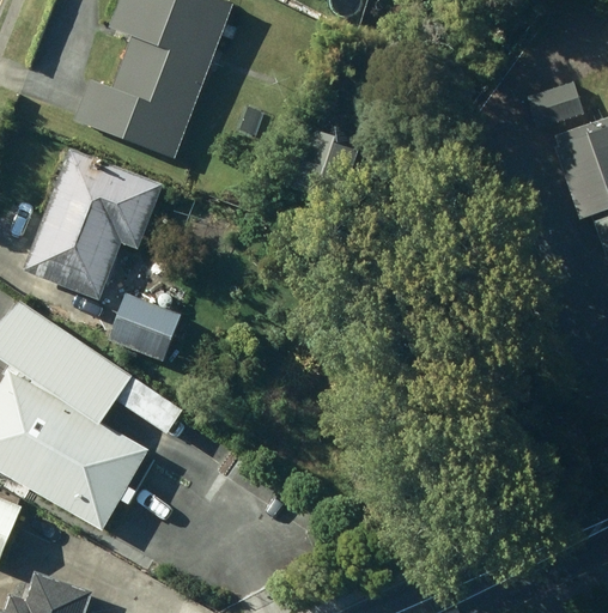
[(120,0),(110,28),(134,36),(115,89),(91,80),(76,121),(176,158),(232,2),(225,0),(120,0)]
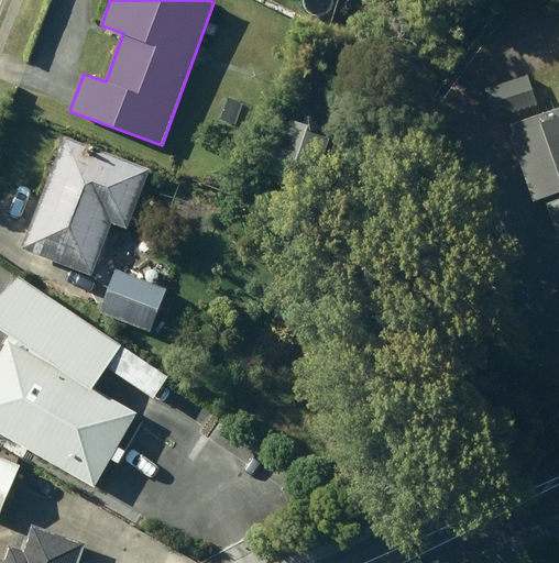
[(300,0),(273,0),(283,6),(284,3),(298,11),(304,1),(300,0)]
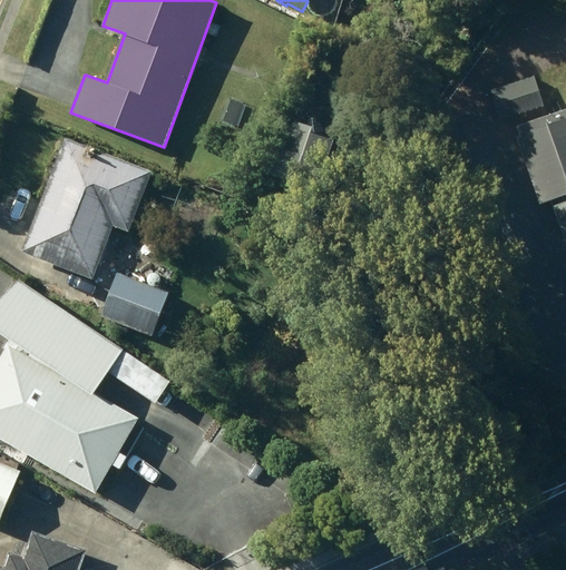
[(536,77),(494,90),(503,117),(545,104),(536,77)]
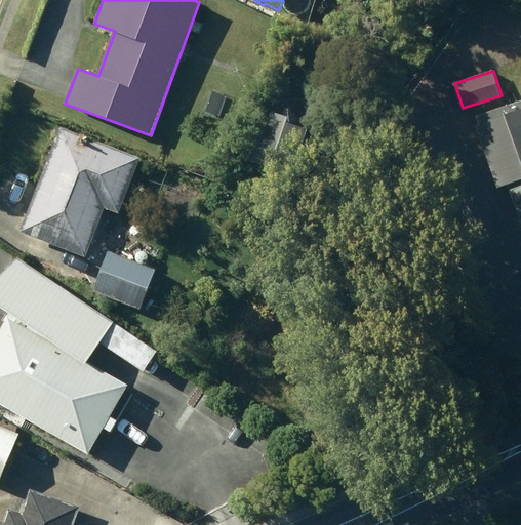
[(520,97),(476,116),(479,122),(473,124),(497,188),(507,184),(520,218),(520,97)]
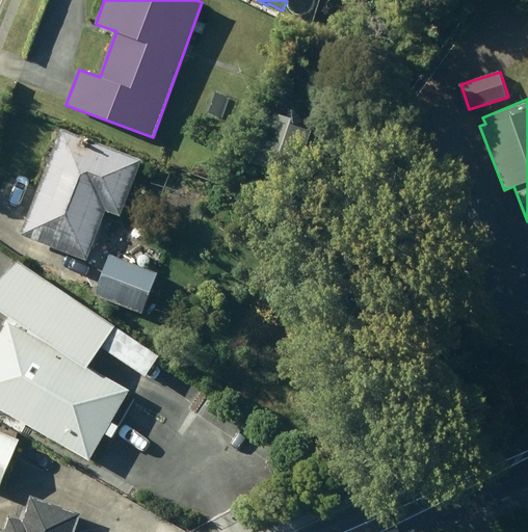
[(252,162),(256,163),(254,168),(305,184),(321,128),(270,112),(263,137),(260,136),(252,162)]
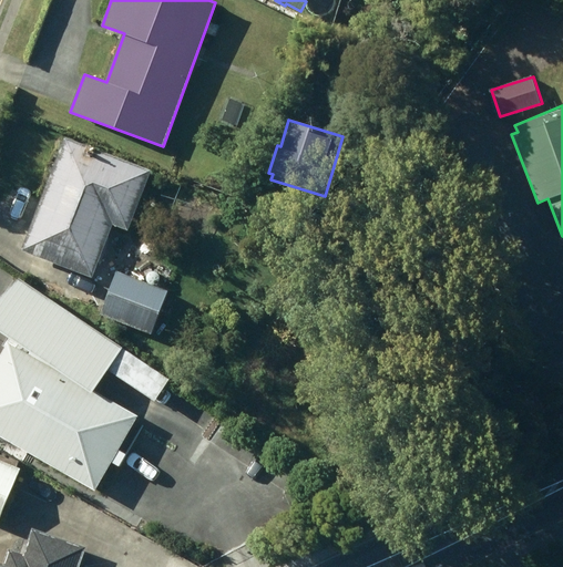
[(67,136),(22,249),(92,276),(112,224),(128,230),(151,169),(67,136)]
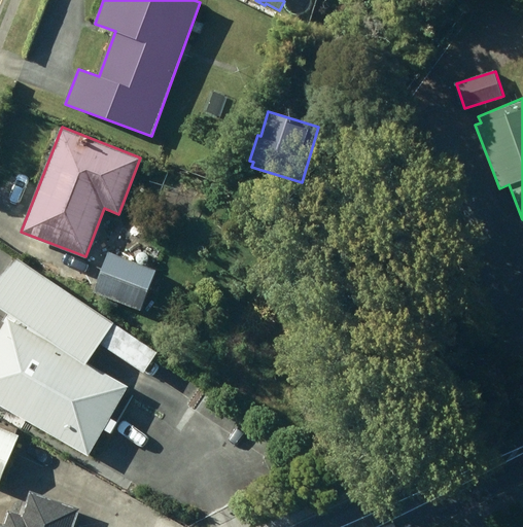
[(108,252),(93,293),(140,311),(155,270),(108,252)]
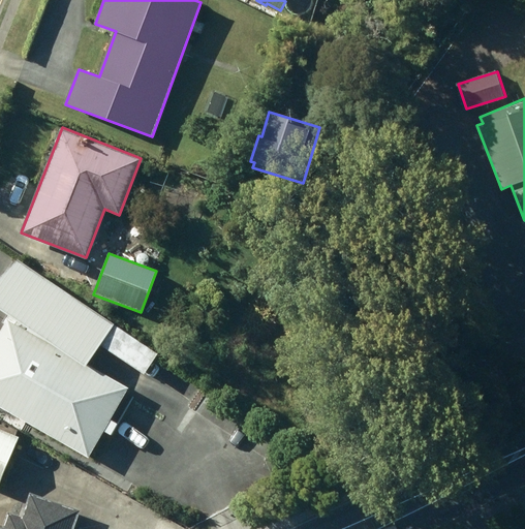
[(0,308),(11,316),(0,336),(0,408),(89,457),(103,430),(112,434),(117,424),(110,419),(127,387),(94,369),(92,372),(84,366),(86,363),(98,343),(144,374),(157,354),(19,261),(0,278),(0,308)]
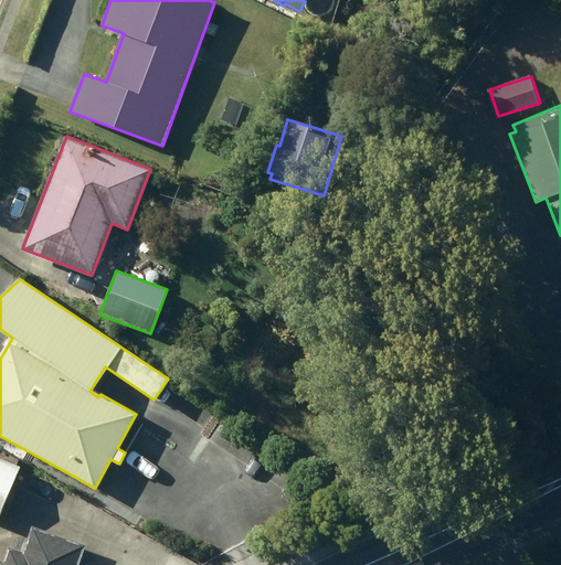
[(0,457),(0,515),(21,466),(0,457)]
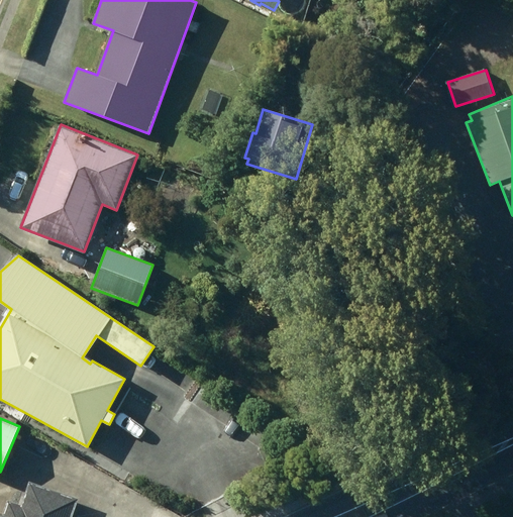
[(0,515),(0,516),(70,516),(76,498),(29,484),(21,509),(8,505),(4,516),(0,515)]
